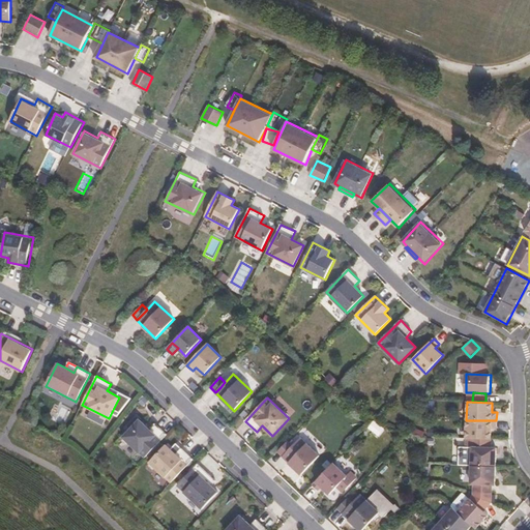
[(145,458),(167,435),(155,423),(149,430),(140,420),(123,437),(145,458)]
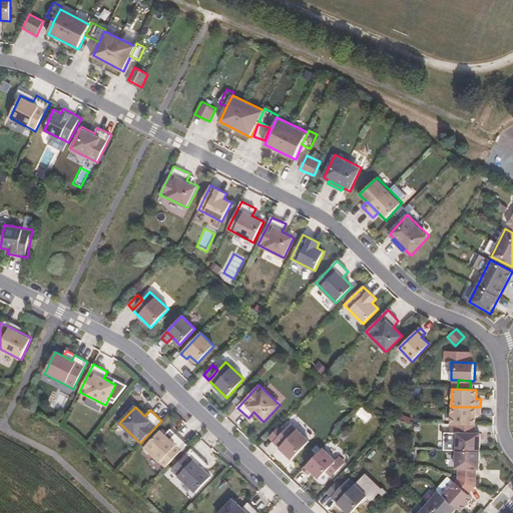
[(362,407),(356,415),(367,422),(373,414),(362,407)]
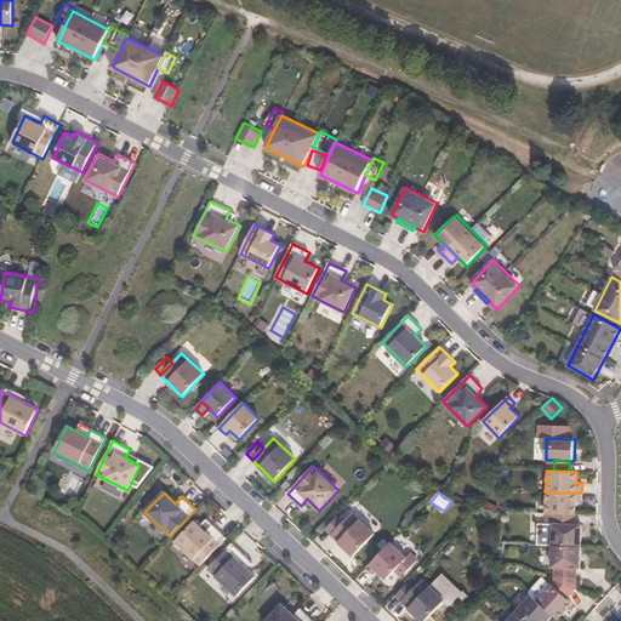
[(546,493),(546,513),(554,514),(560,514),(575,514),(575,502),(581,502),(581,493),(546,493)]
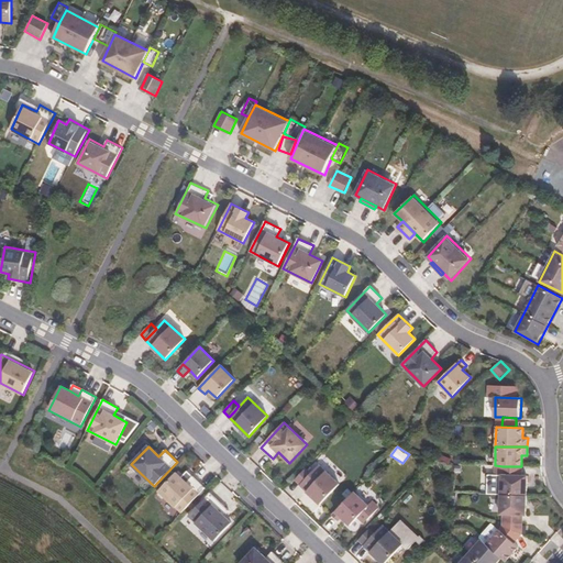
[(319,465),(300,485),(320,505),(340,484),(319,465)]
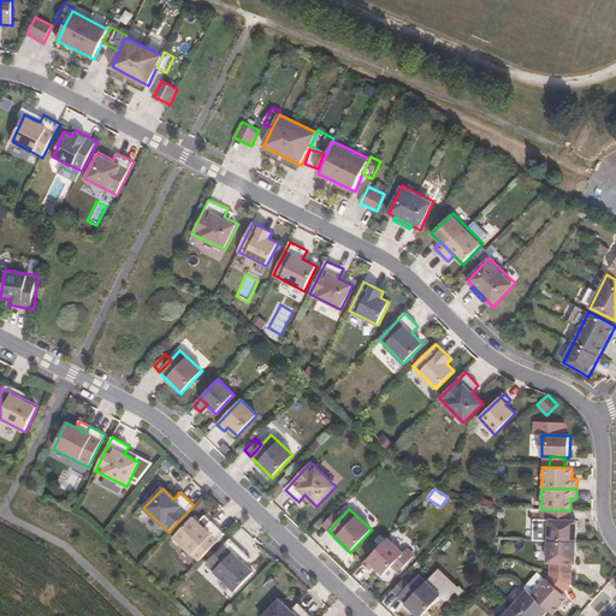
[(538,519),(538,509),(525,509),(526,540),(534,539),(533,519),(538,519)]
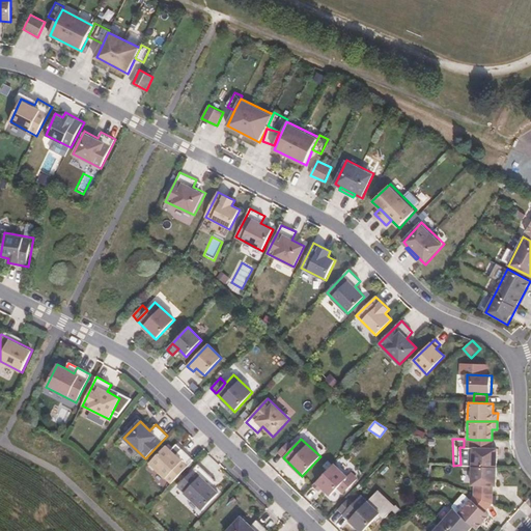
[(479,440),(479,448),(492,448),(493,440),(492,440),(479,440)]
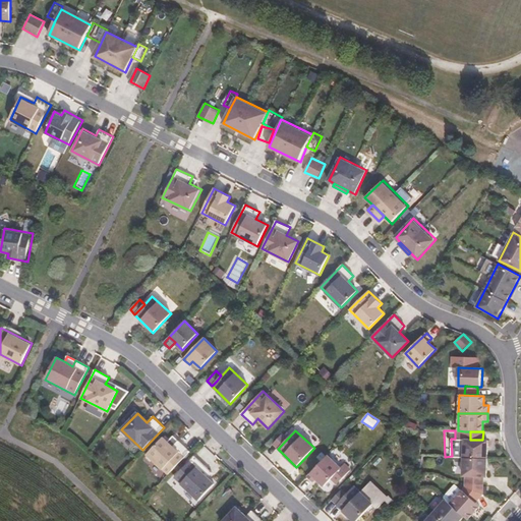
[(273,444),(278,449),(288,439),(283,433),(273,444)]
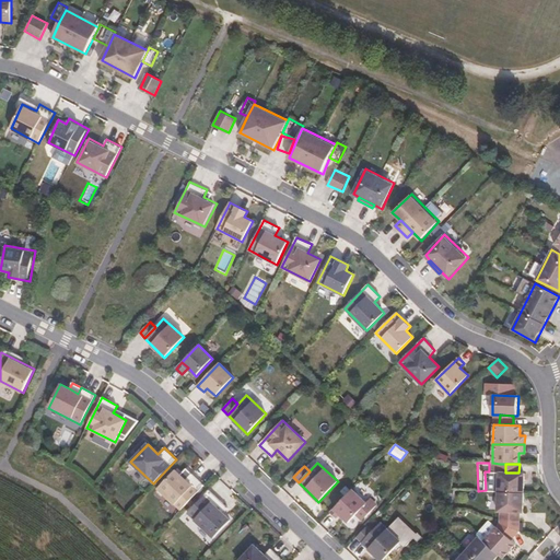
[(181,510),(205,486),(193,474),(186,480),(175,470),(159,488),(181,510)]
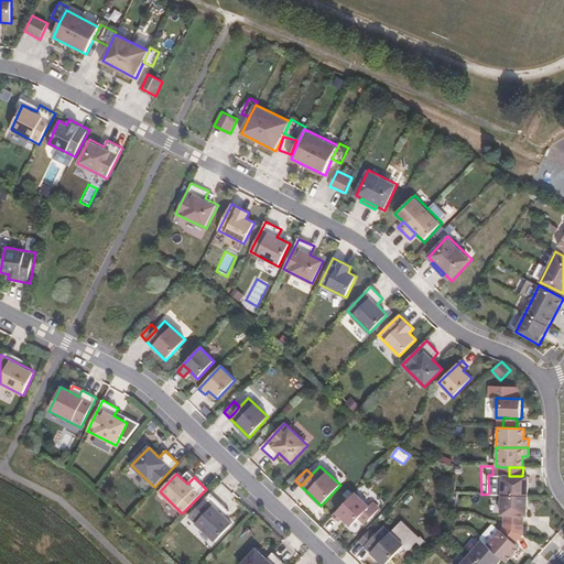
[(502,476),(501,496),(528,497),(529,477),(502,476)]
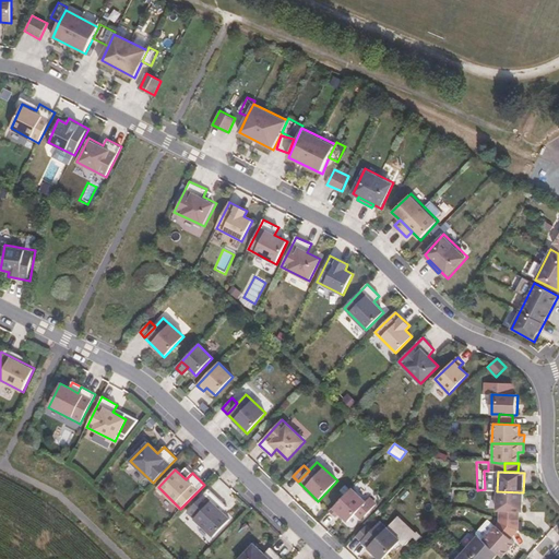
[(352,488),(330,511),(335,518),(340,513),(348,522),(366,502),(352,488)]
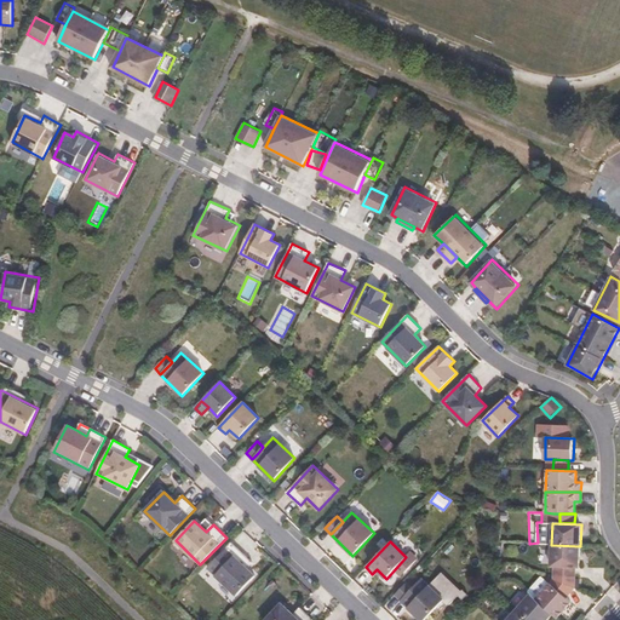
[(231,543),(206,569),(235,597),(256,575),(247,568),(239,561),(245,555),(231,543)]
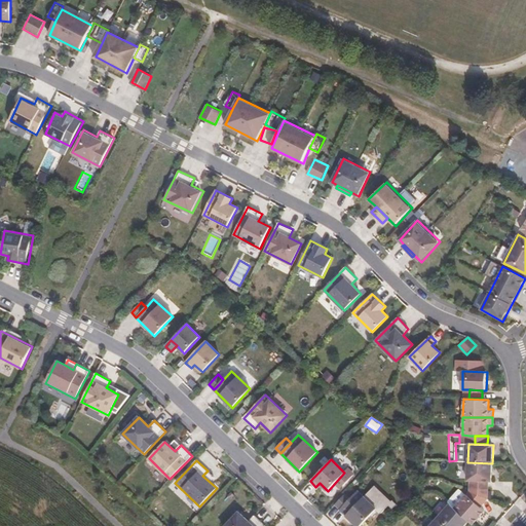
[(467,462),(467,481),(471,481),(473,481),(476,481),(489,481),(491,481),(492,463),(467,462)]
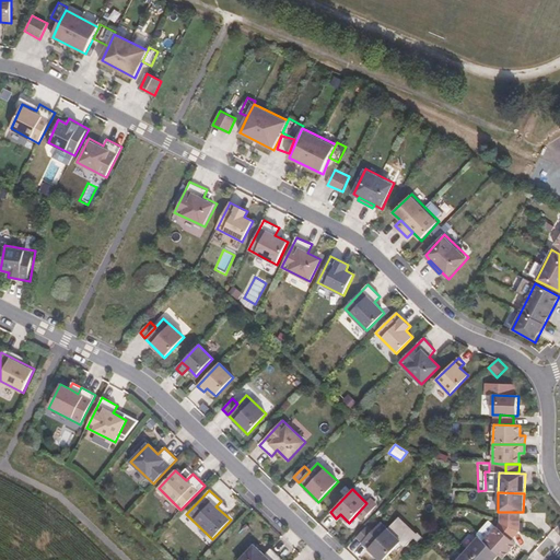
[(216,506),(223,513),(228,508),(221,501),(216,506)]
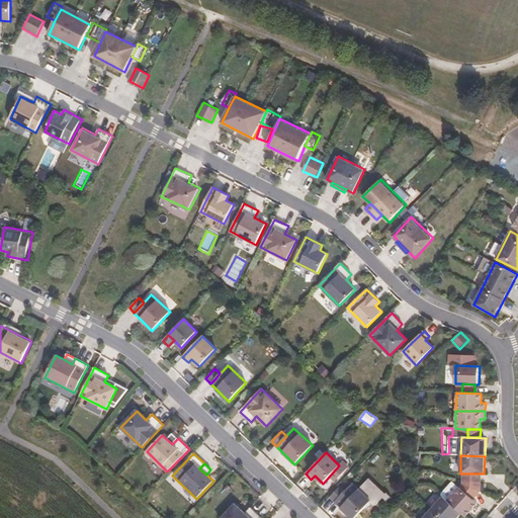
[(481,483),(482,473),(468,473),(468,480),(462,480),(462,482),(481,483)]
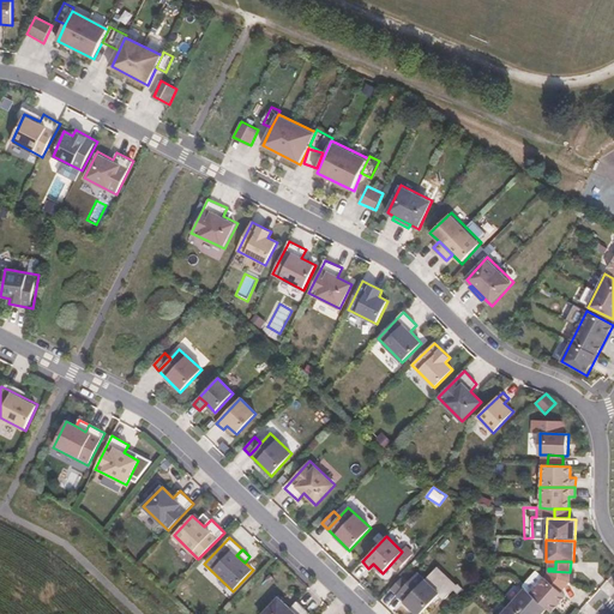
[(548,571),(548,573),(553,578),(549,582),(561,593),(570,583),(570,572),(548,571)]
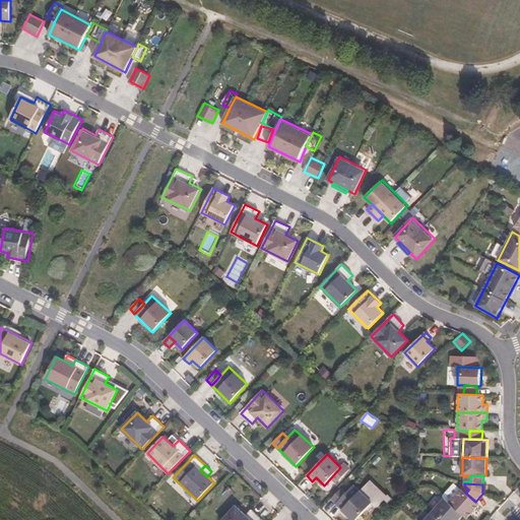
[(353,485),(336,504),(352,519),(355,519),(372,503),(353,485)]
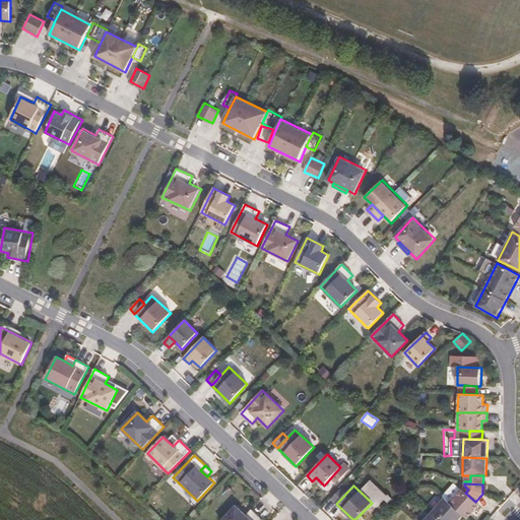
[(331,499),(336,503),(345,494),(341,489),(331,499)]
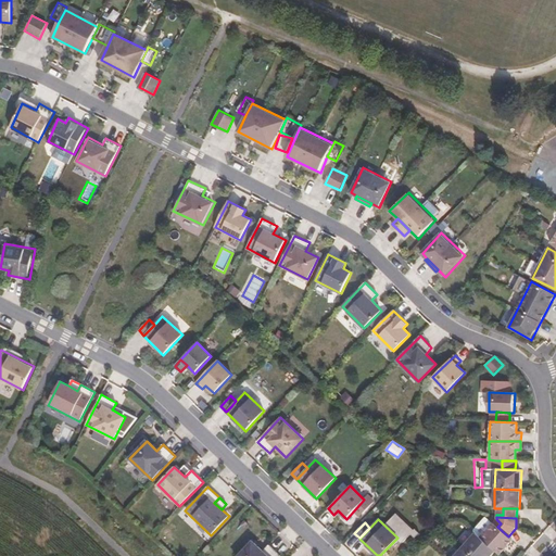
[(495,551),(500,554),(513,540),(508,536),(497,527),(493,523),(480,538),(495,551)]
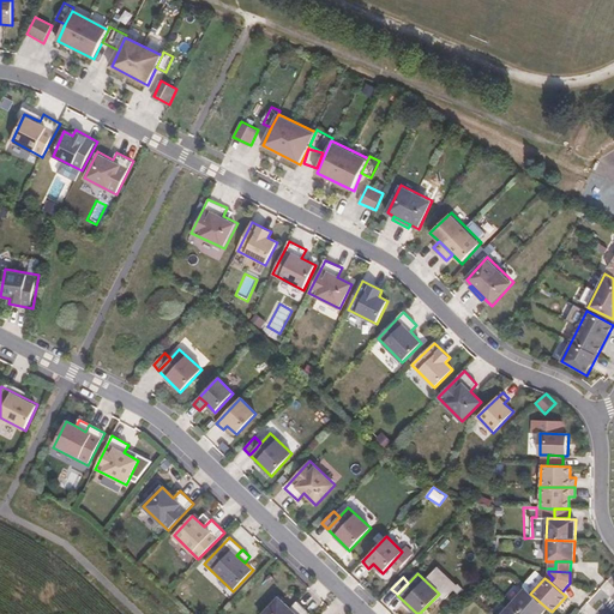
[(525,589),(511,605),(521,613),(541,613),(547,608),(530,594),(525,589)]
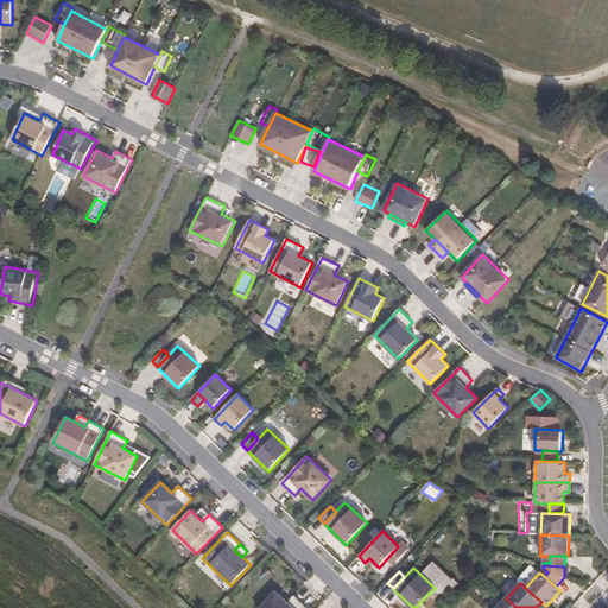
[(304,607),(306,606),(293,594),(287,601),(276,589),(257,607),(304,607)]
